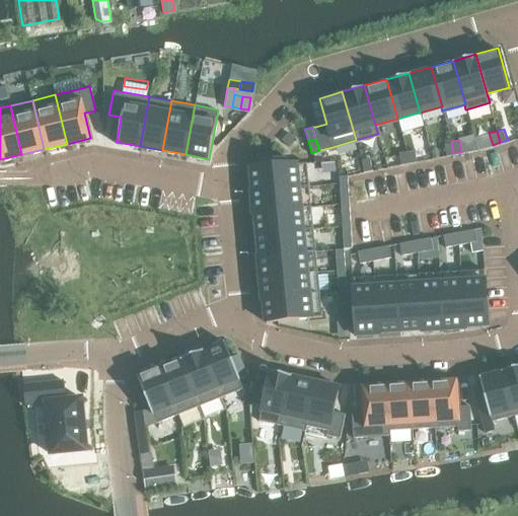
[(443,143),(446,155),(453,153),(451,141),(443,143)]
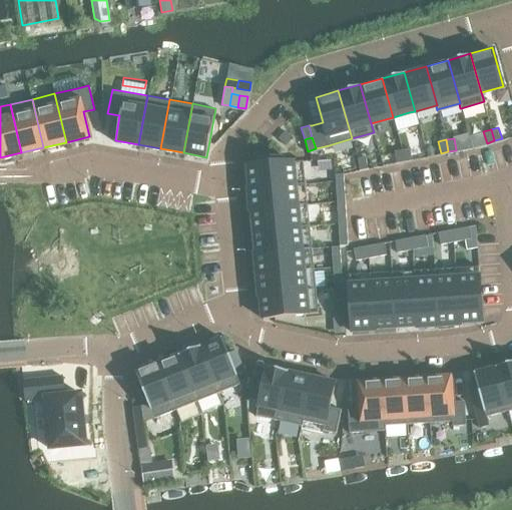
[(409,146),(401,148),(404,160),(411,158),(409,146)]
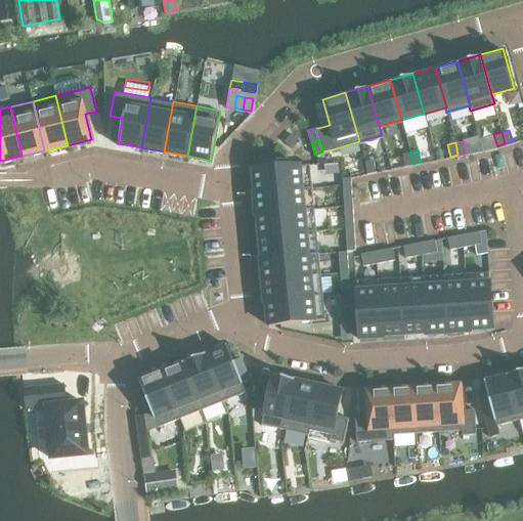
[(409,152),(402,153),(404,165),(412,164),(409,152)]
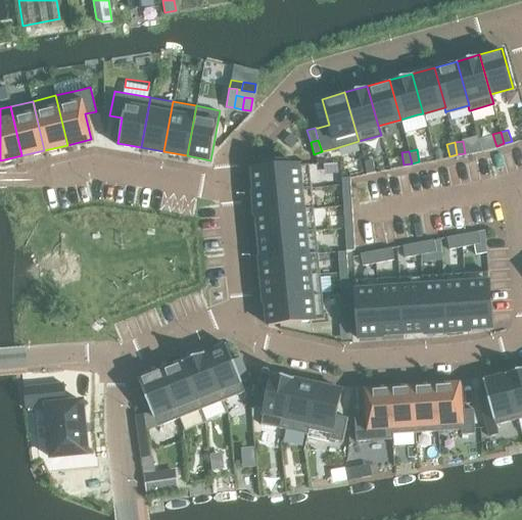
[(371,158),(364,159),(366,172),(374,170),(371,158)]
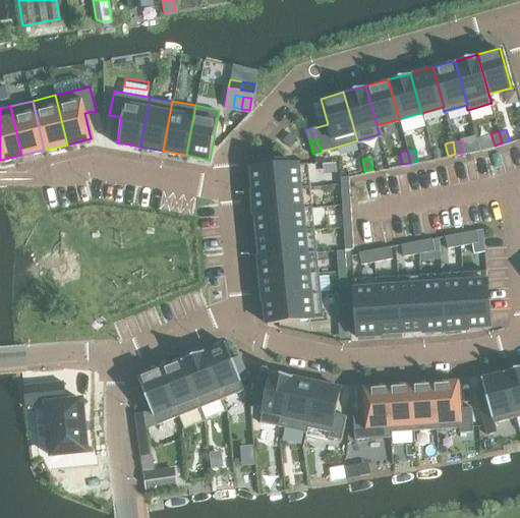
[(264,166),(250,167),(253,189),(251,189),(251,190),(309,184),(306,162),(287,164),(287,159),(275,160),(263,161),(264,166)]
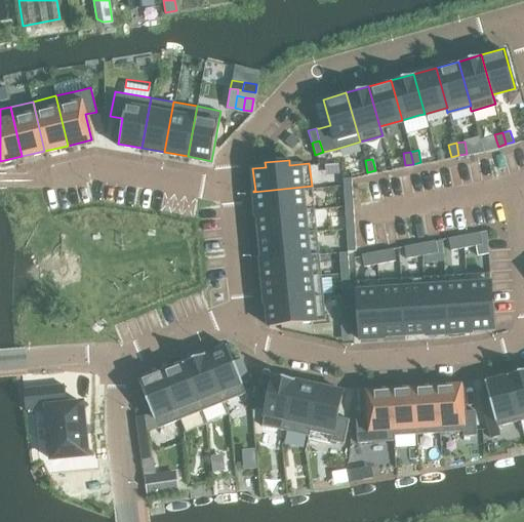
[(351,175),(343,176),(343,189),(351,188),(351,175)]
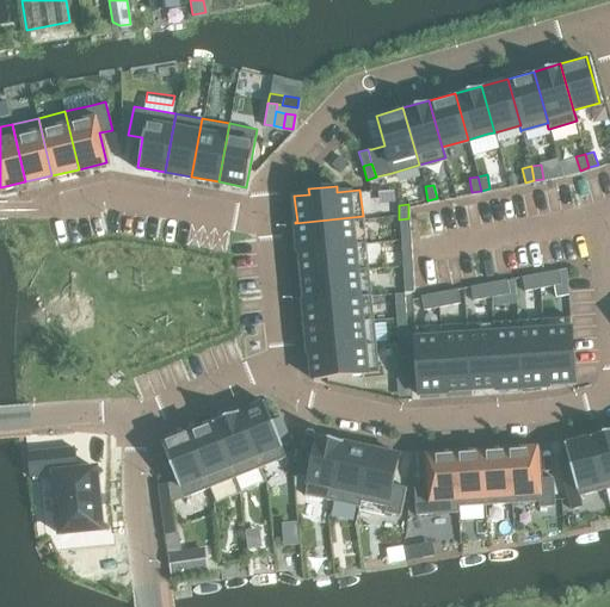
[(363,216),(295,223),(297,242),(297,247),(297,249),(297,251),(300,249),(302,274),(368,267),(365,242),(363,216)]
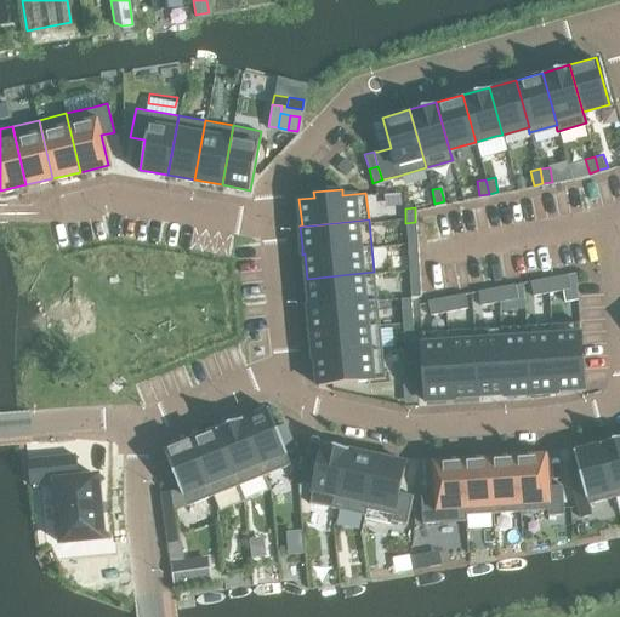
[(415,222),(405,223),(407,238),(416,236),(415,222)]
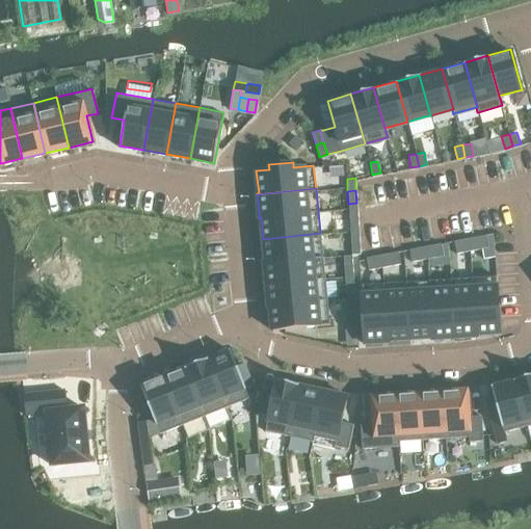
[(348,204),(349,216),(357,215),(356,203),(348,204)]
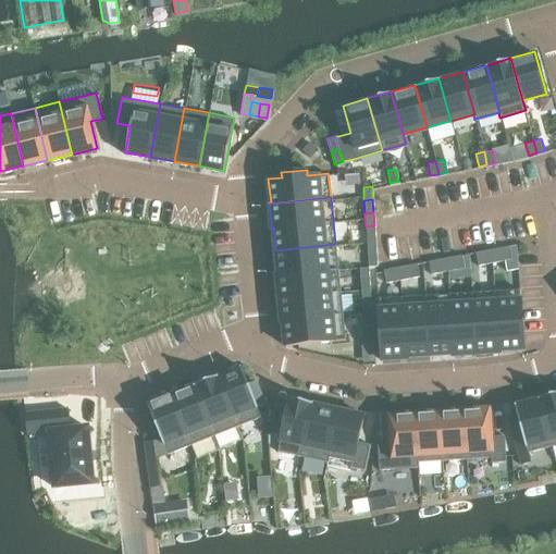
[(366,226),(367,239),(375,238),(374,225),(366,226)]
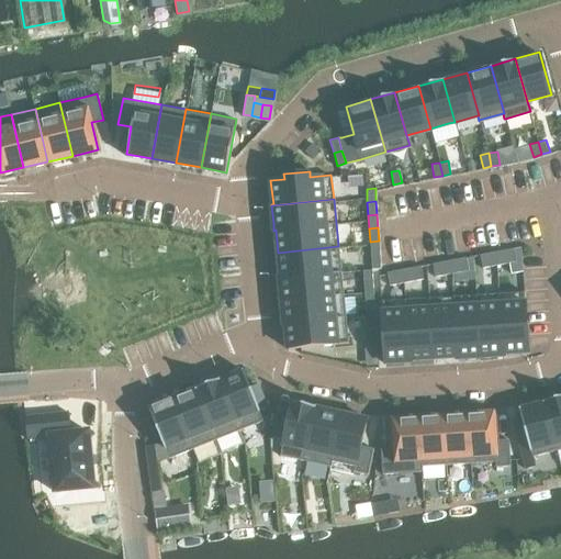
[(370,255),(380,254),(379,241),(370,242),(370,255)]
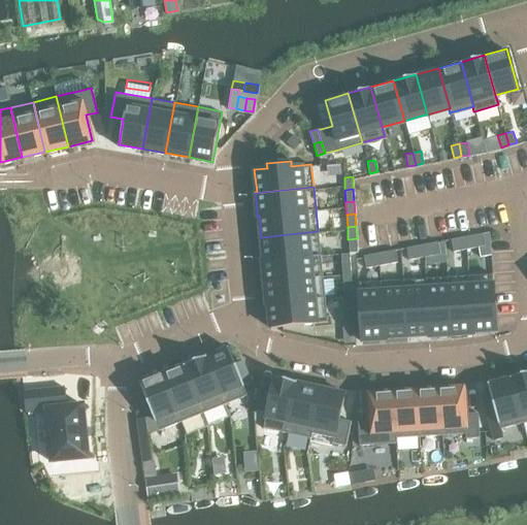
[(318,231),(261,237),(263,258),(261,258),(261,259),(261,260),(262,265),(263,281),(322,275),(320,253),(318,231)]
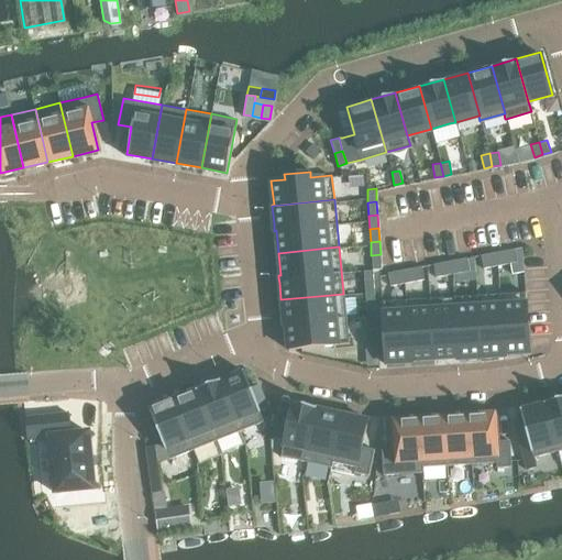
[(514,246),(505,249),(507,262),(516,260),(514,246)]
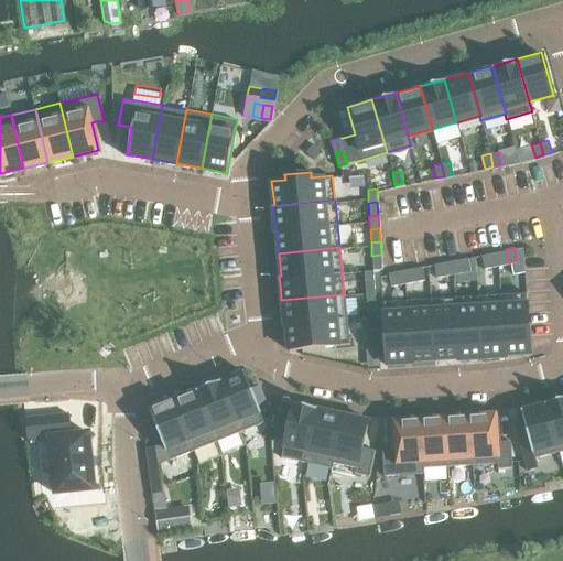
[(506,249),(497,250),(500,263),(508,262),(506,249)]
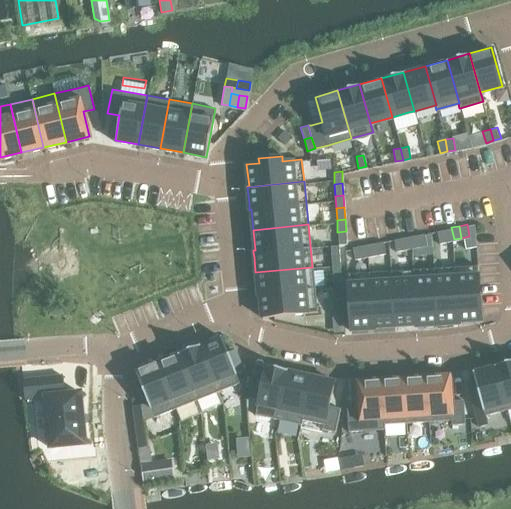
[(451,227),(444,229),(446,241),(454,239),(451,227)]
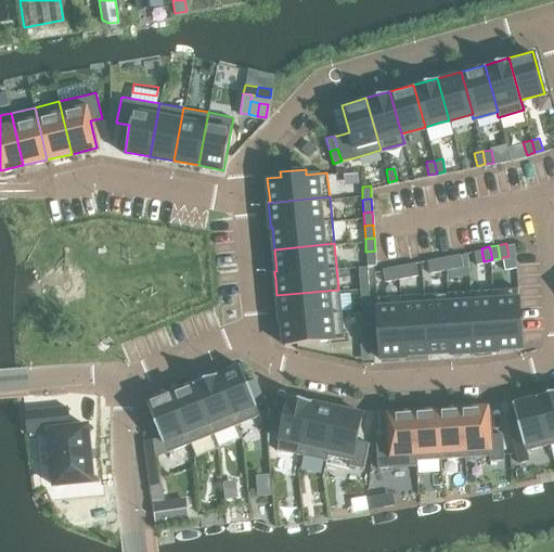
[(481,248),(473,249),(475,262),(484,261),(481,248)]
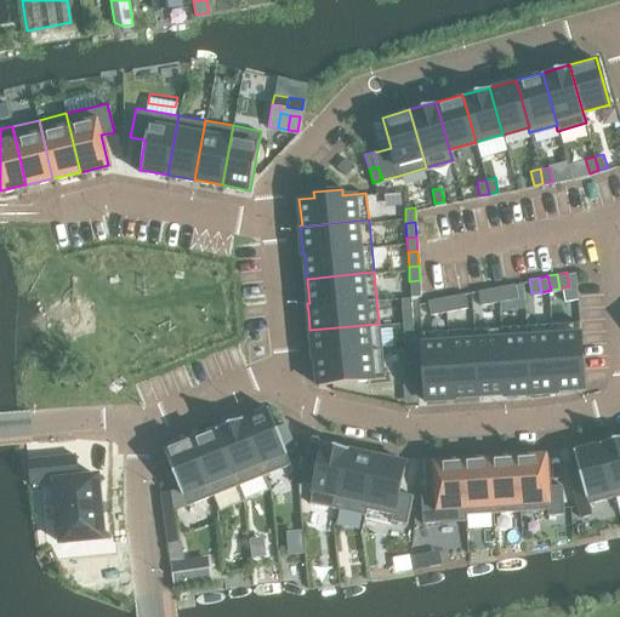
[(409,281),(410,296),(420,295),(420,280),(409,281)]
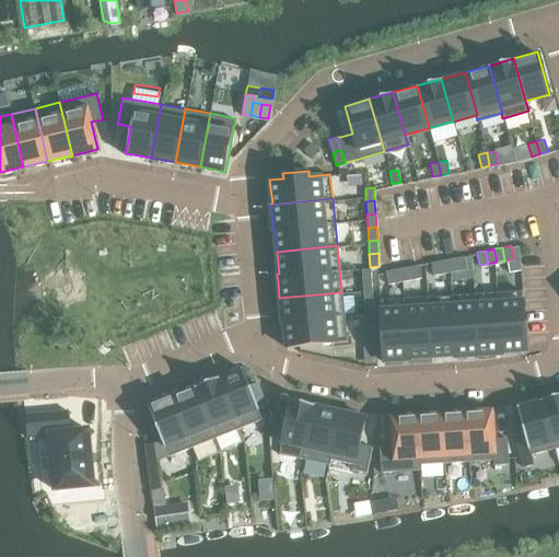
[(464,255),(455,256),(457,269),(466,267),(464,255)]
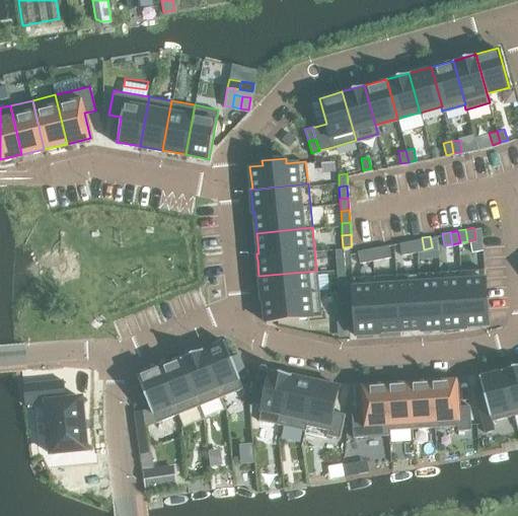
[(422,237),(415,239),(417,250),(424,249),(422,237)]
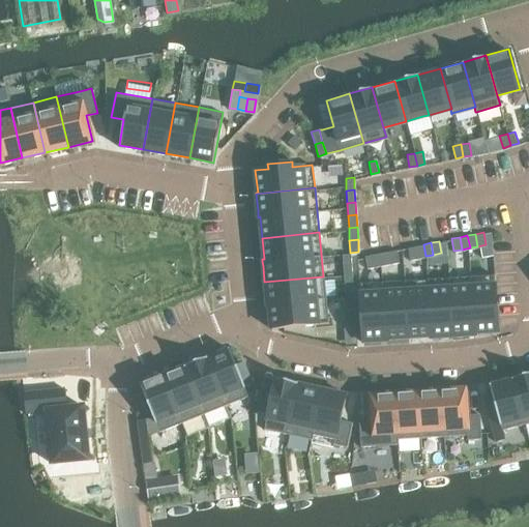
[(423,244),(415,245),(417,258),(425,256),(423,244)]
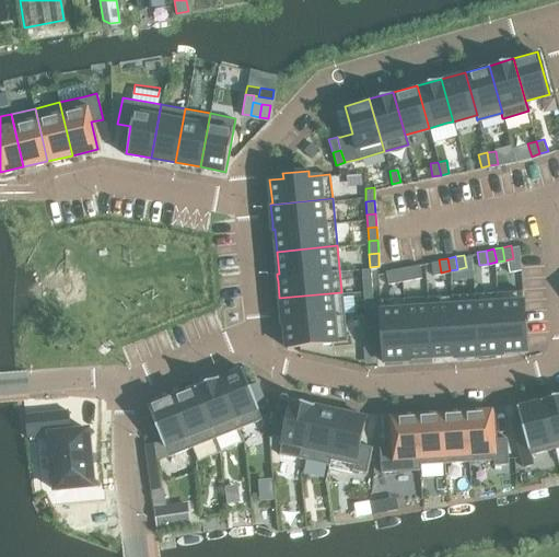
[(439,259),(430,260),(432,274),(441,273),(439,259)]
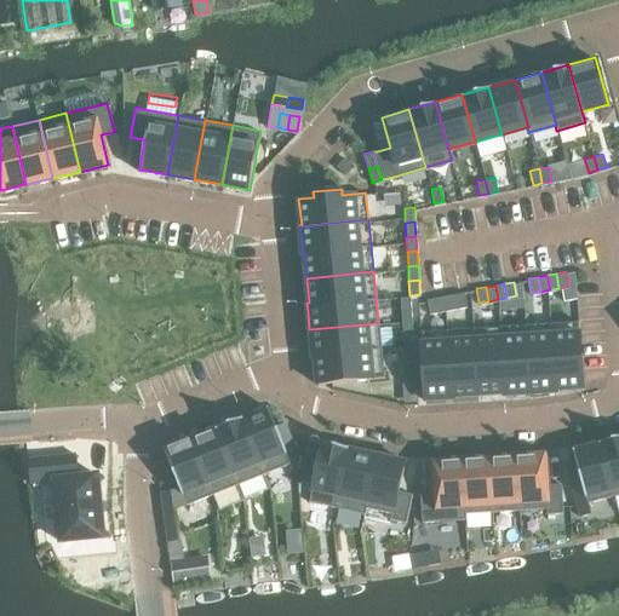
[(463,291),(454,293),(457,308),(466,305),(463,291)]
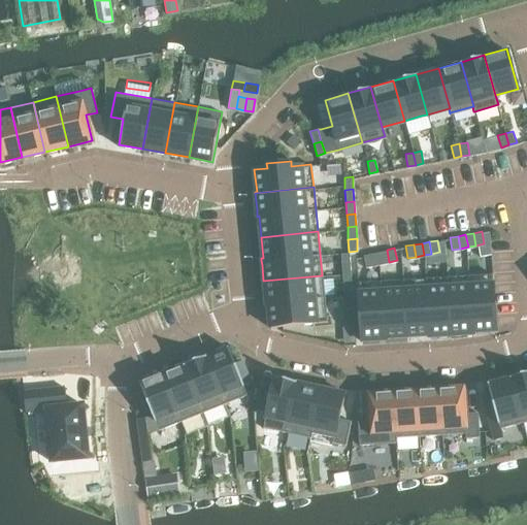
[(387,250),(379,251),(381,263),(389,262),(387,250)]
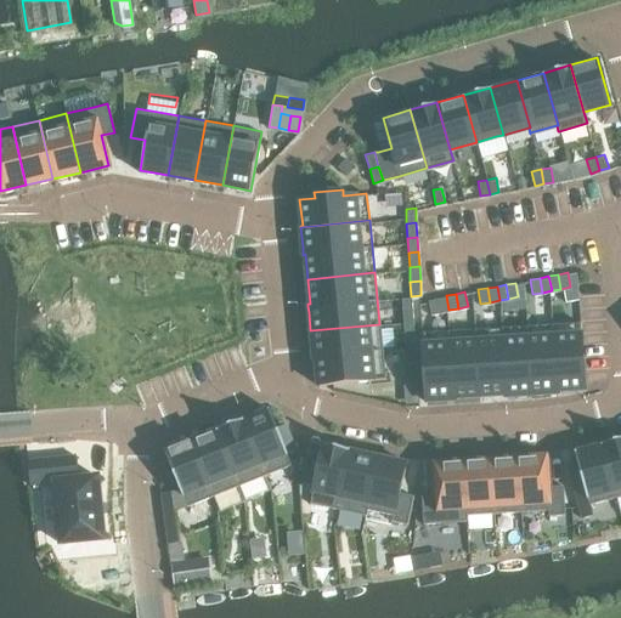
[(446,295),(436,298),(440,312),(449,310),(446,295)]
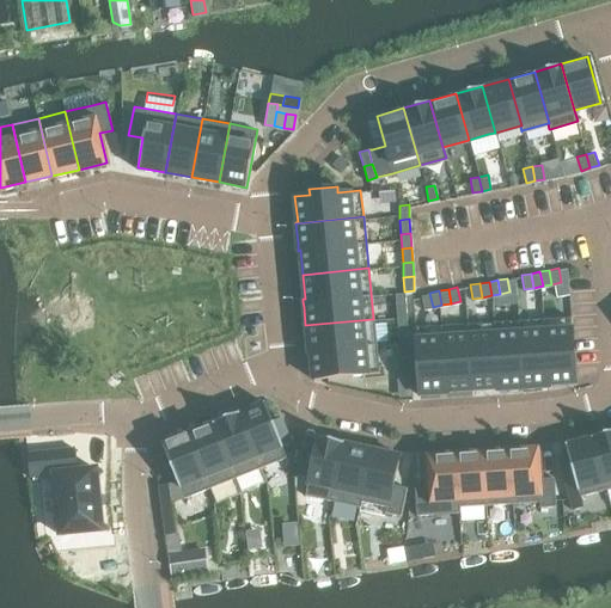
[(395,292),(396,306),(405,306),(404,292),(395,292)]
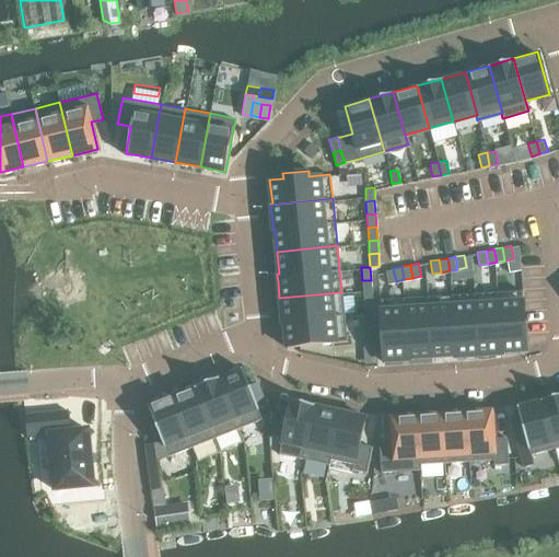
[(393,268),(385,269),(387,282),(396,281),(393,268)]
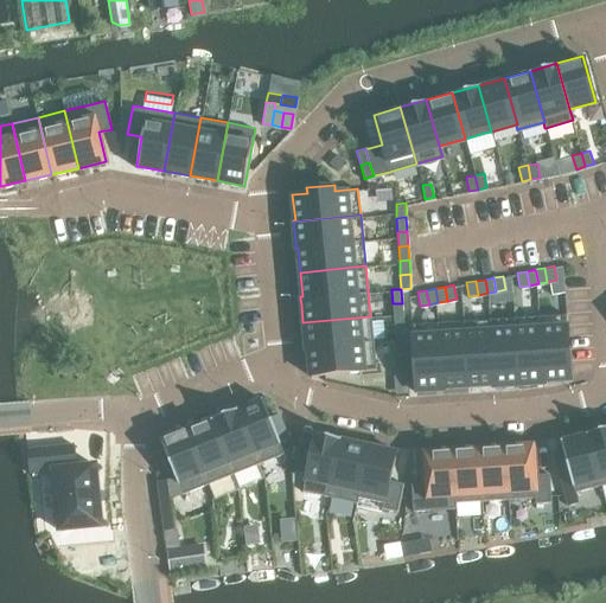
[(402,303),(393,303),(394,318),(403,316),(402,303)]
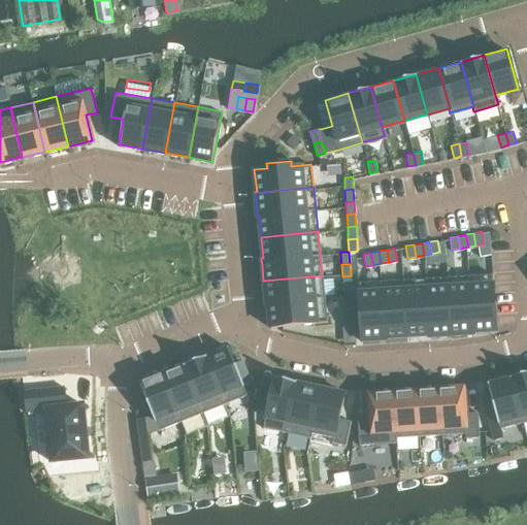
[(468,273),(447,275),(451,334),(466,333),(471,332),(472,332),(473,332),(473,331),(495,329),(492,272),(468,273)]
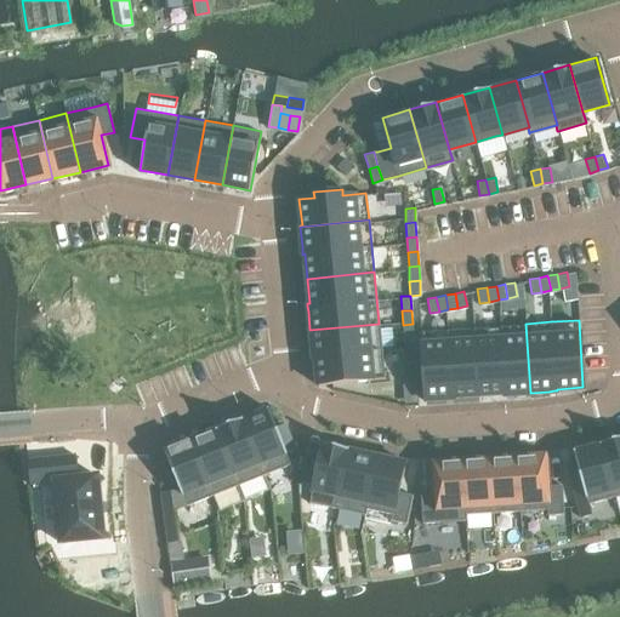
[(379,324),(310,330),(312,349),(312,354),(312,356),(313,356),(314,356),(317,383),(385,376),(381,349),(379,324)]
